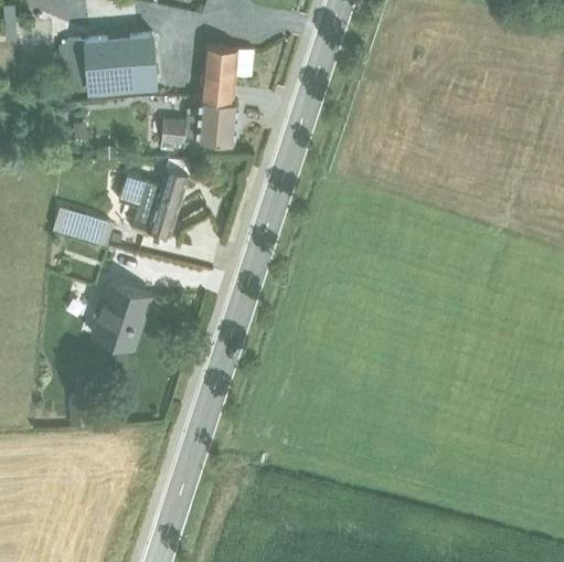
[(140,0),(140,13),(153,14),(155,0),(140,0)]
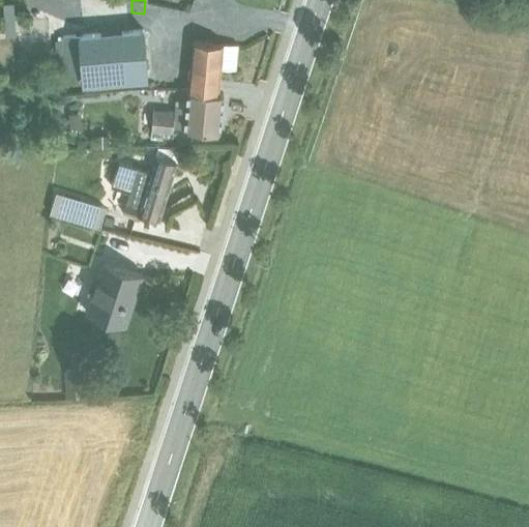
[(13,7),(4,8),(6,37),(15,36),(13,7)]
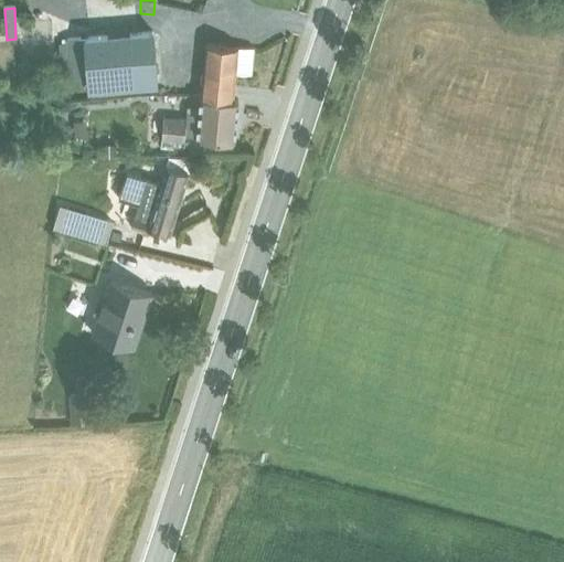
[(66,46),(59,48),(62,87),(87,84),(88,95),(158,89),(152,34),(66,42),(66,46)]
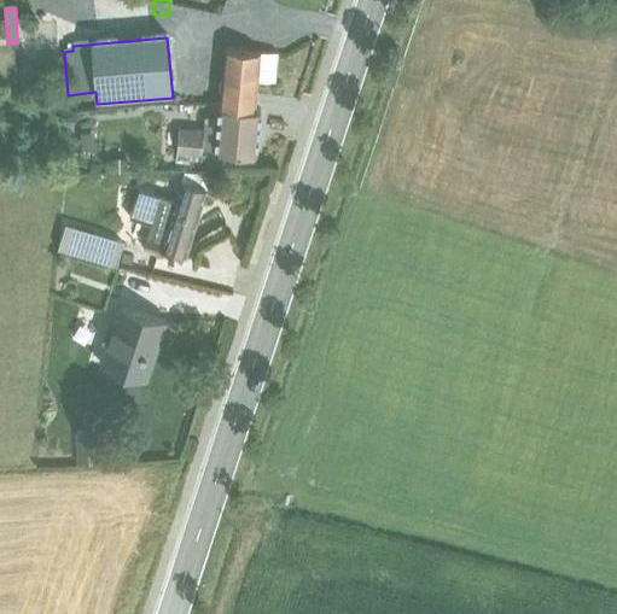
[(219,110),(255,112),(257,82),(273,83),(277,56),(222,51),(219,110)]
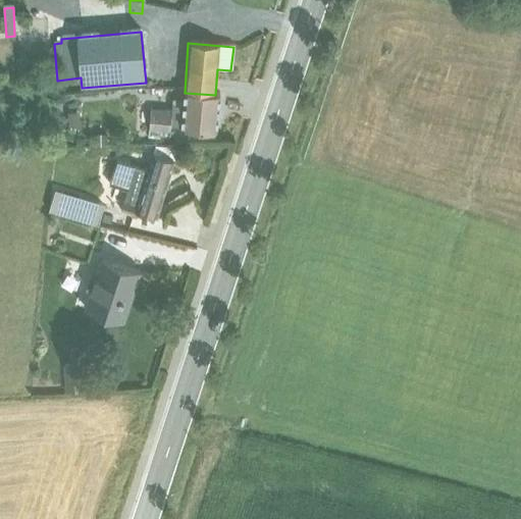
[(215,95),(185,93),(184,101),(172,101),(171,111),(151,110),(148,139),(169,142),(170,128),(216,133),(219,96),(215,95)]
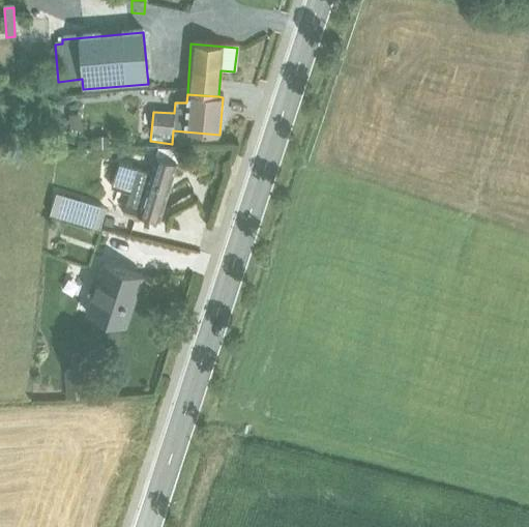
[(82,115),(66,117),(68,132),(84,129),(82,115)]
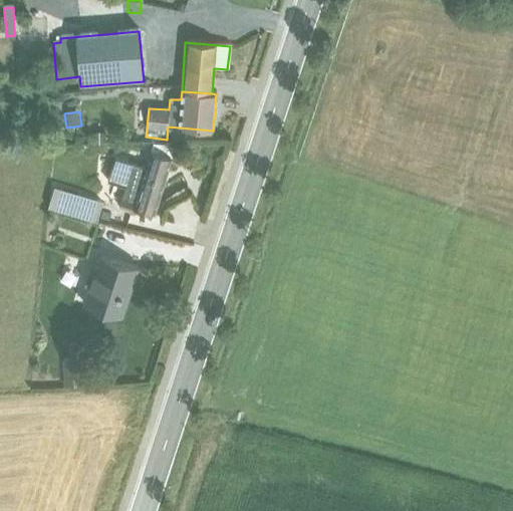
[(151,153),(172,160),(173,160),(177,147),(153,145),(151,153)]
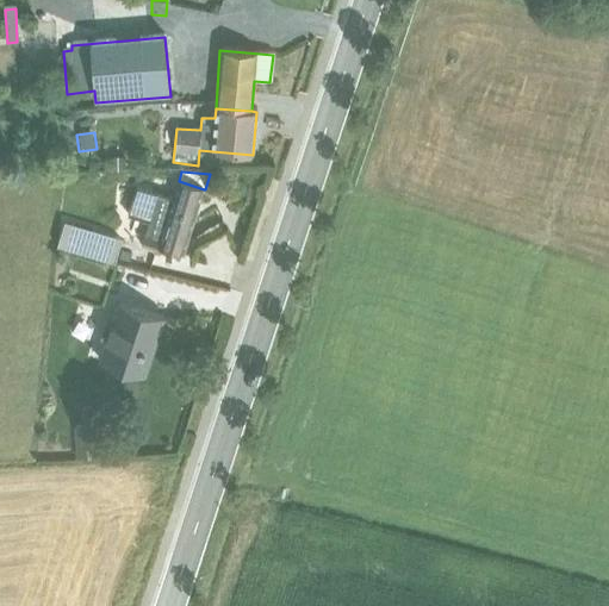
[(204,189),(179,181),(173,200),(136,189),(128,218),(149,224),(142,249),(154,252),(153,255),(160,257),(160,255),(179,261),(181,254),(184,255),(204,189)]
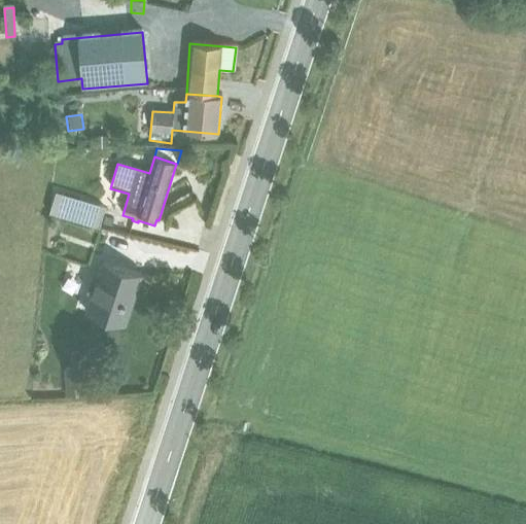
[(56,194),(50,214),(99,229),(105,208),(56,194)]
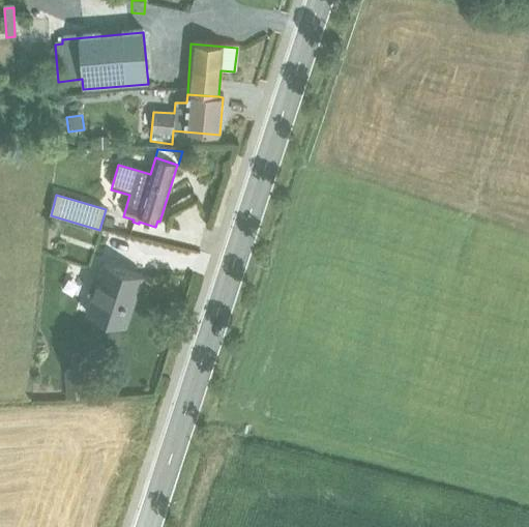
[(91,281),(87,294),(92,297),(87,315),(109,322),(110,325),(117,328),(121,326),(124,327),(142,276),(101,263),(95,283),(91,281)]
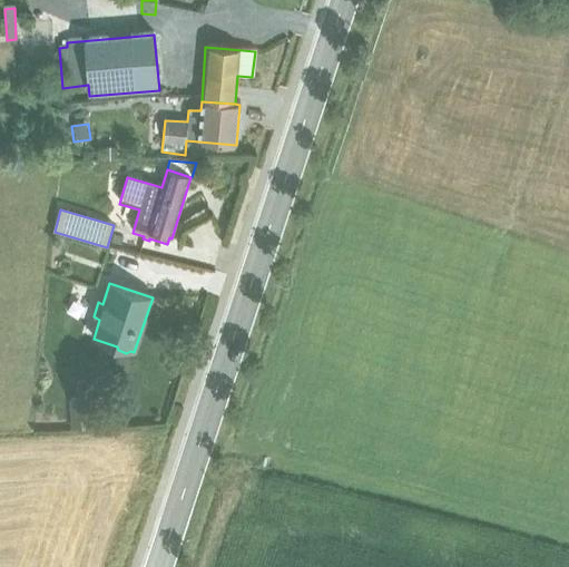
[(108,398),(69,400),(71,429),(110,426),(108,398)]
